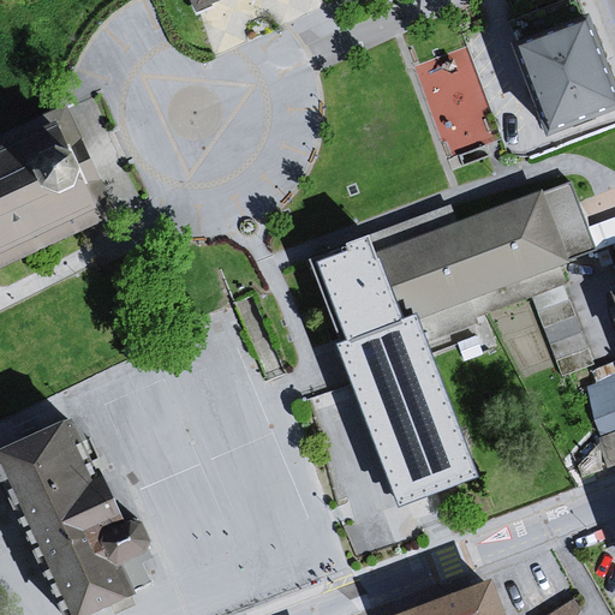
[(187,0),(193,13),(222,0),(187,0)]
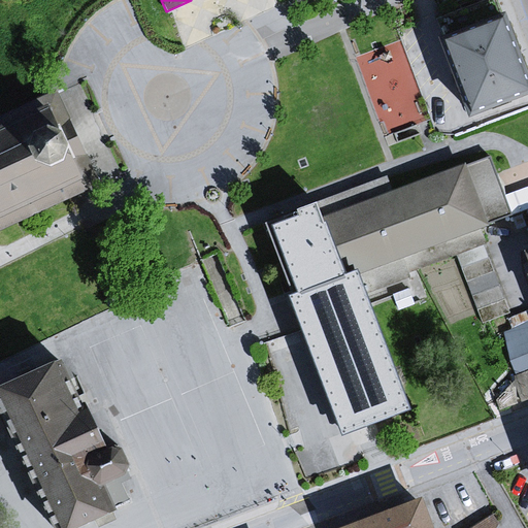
[(527,79),(504,18),(447,39),(472,107),(527,86),(527,79)]
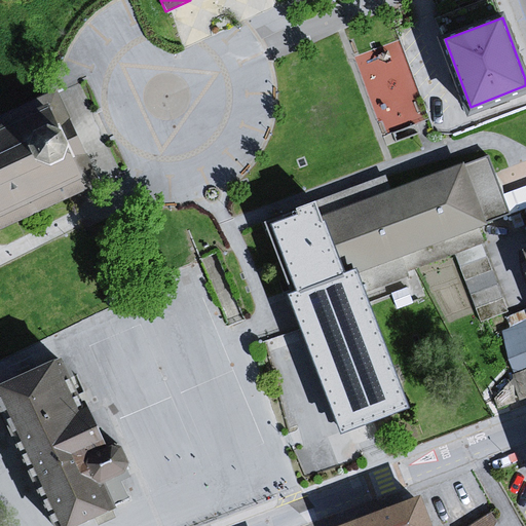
[(385,41),(387,50),(363,57),(374,101),(417,89),(404,37),(385,41)]
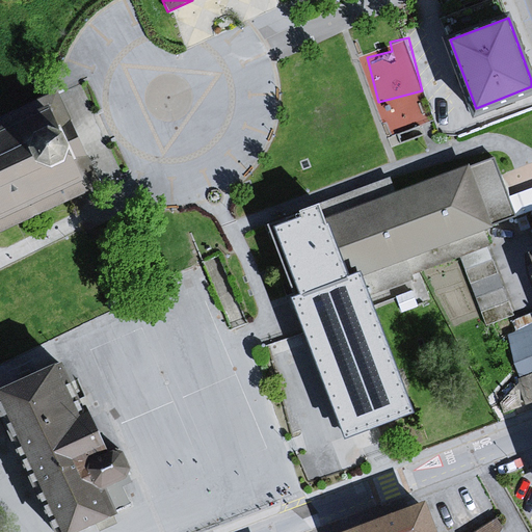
[(52,107),(0,132),(0,217),(84,178),(60,127),(52,107)]
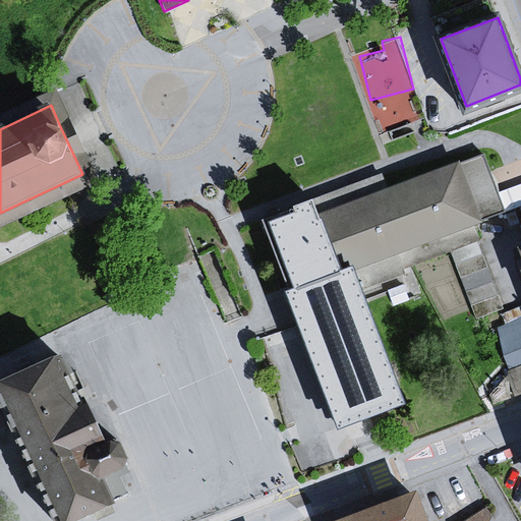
[(0,213),(0,226),(99,181),(70,118),(59,124),(82,174),(0,213)]
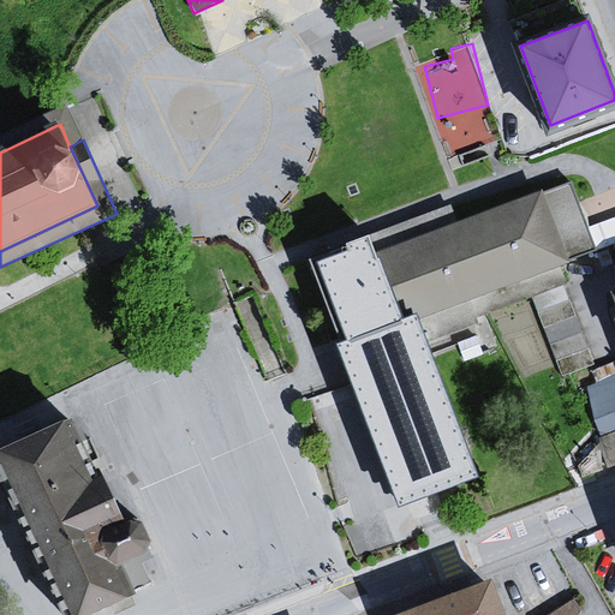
[(451,204),(306,256),(396,502),(472,475),(413,312),(476,290),(595,248),(571,180),(457,222),(451,204)]
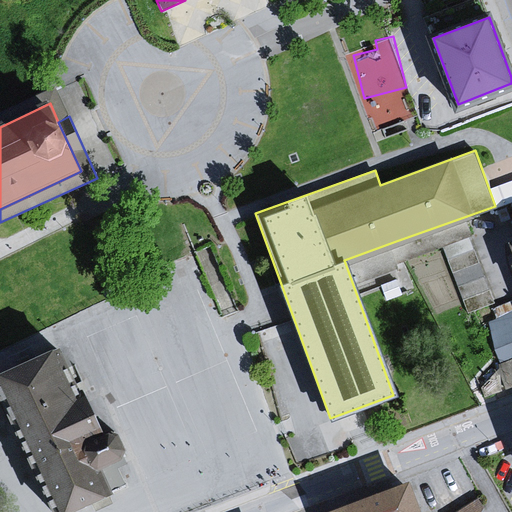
[(511,361),(511,314),(489,324),(499,366),(511,361)]
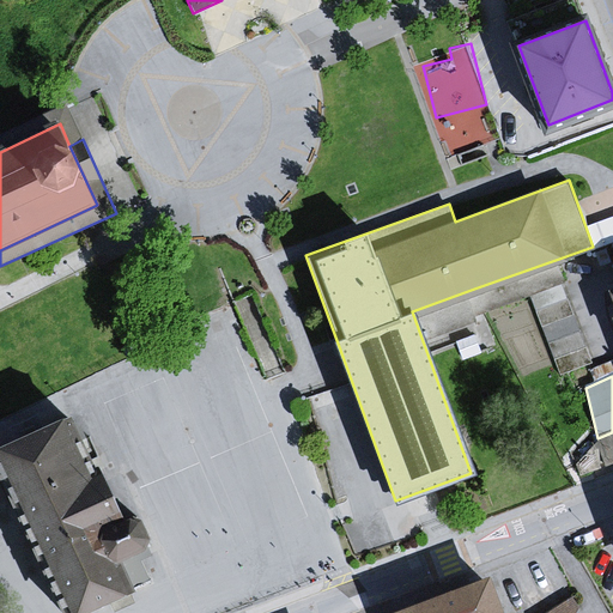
[(65,412),(0,442),(0,481),(61,612),(78,612),(129,589),(116,559),(150,544),(137,517),(126,514),(115,519),(65,412)]
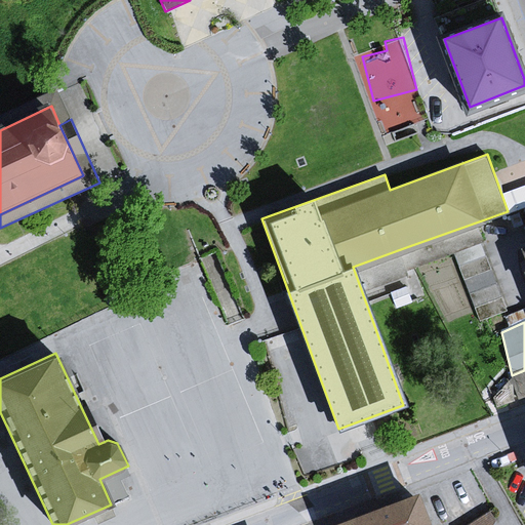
[(521,402),(524,400),(524,370),(512,375),(521,402)]
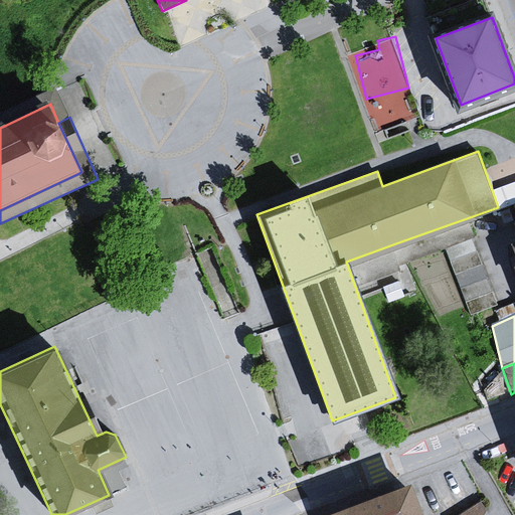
[(421,514),(410,484),(328,514),(421,514)]
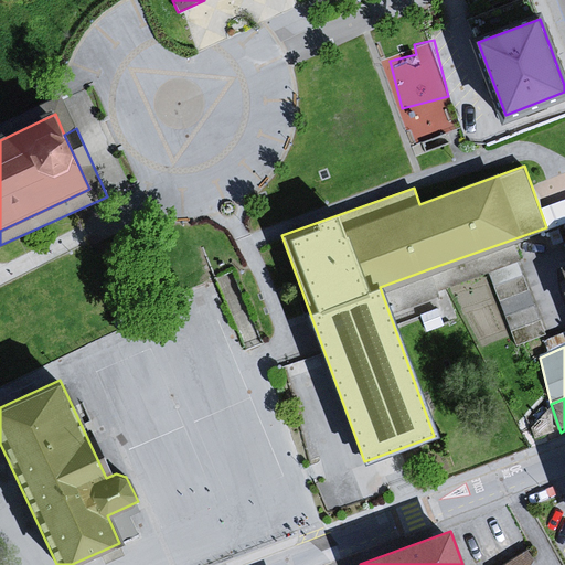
[(496,564),(494,564),(526,564),(534,561),(529,548),(496,564)]
